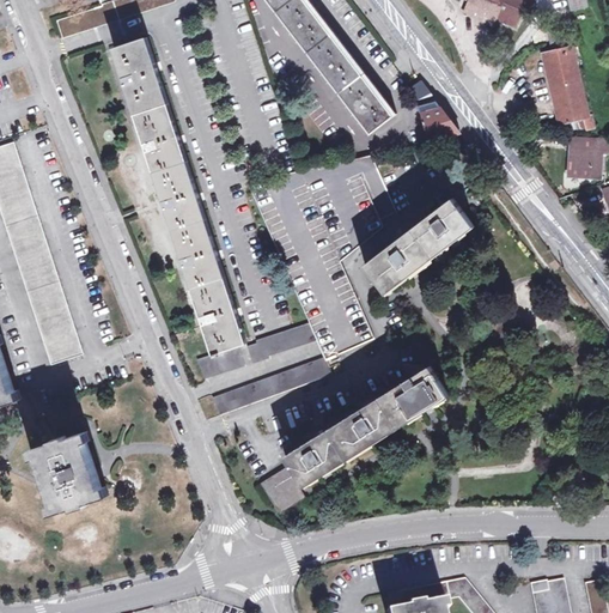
[(115,0),(54,22),(60,37),(146,10),(172,1),(171,0),(115,0)]
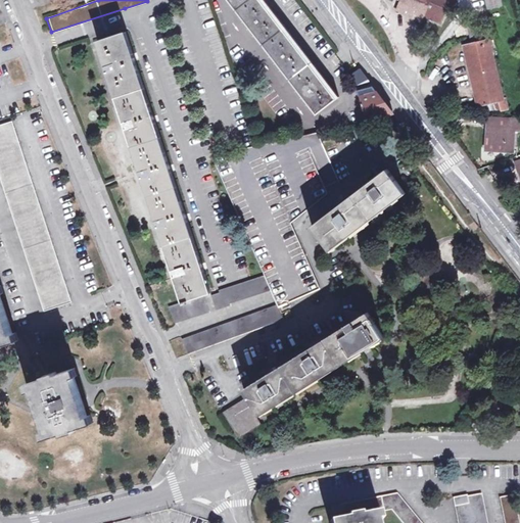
[(333,99),(256,0),(225,0),(313,115),(333,99)]
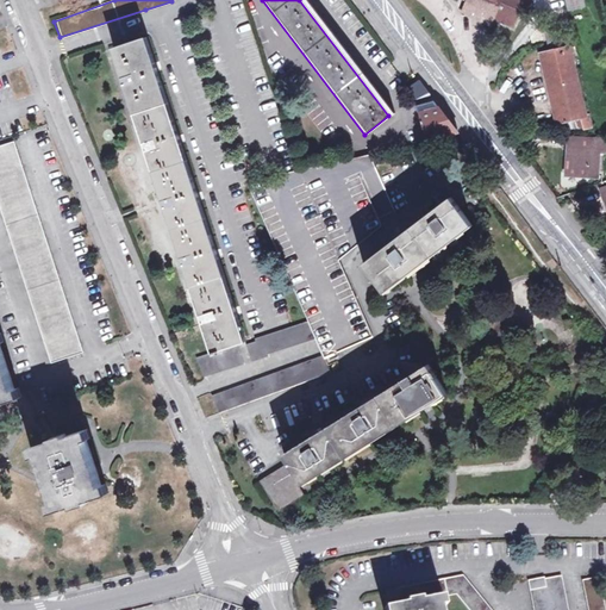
[(489,18),(508,25),(519,0),(463,0),(458,13),(486,25),(489,18)]
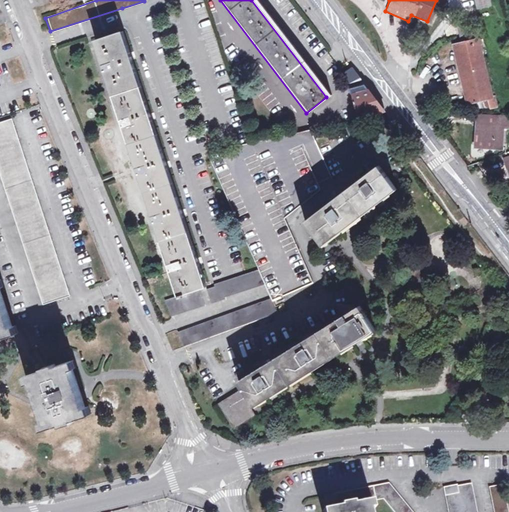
[(488,6),(487,0),(472,0),(475,9),(488,6)]
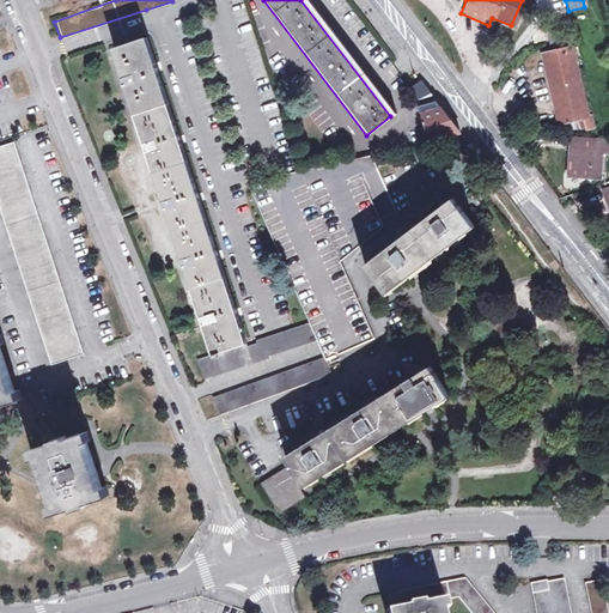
[(542,25),(548,52),(565,48),(559,22),(542,25)]
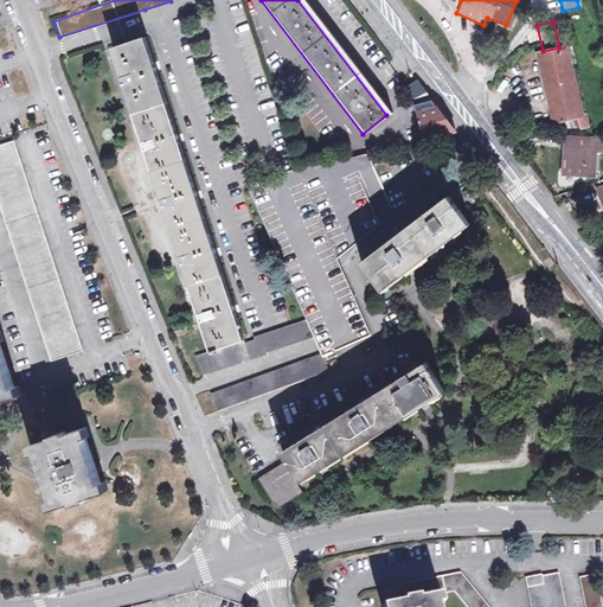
[(242,339),(147,51),(142,38),(110,48),(210,351),(191,357),(199,374),(239,362),(232,343),(242,339)]
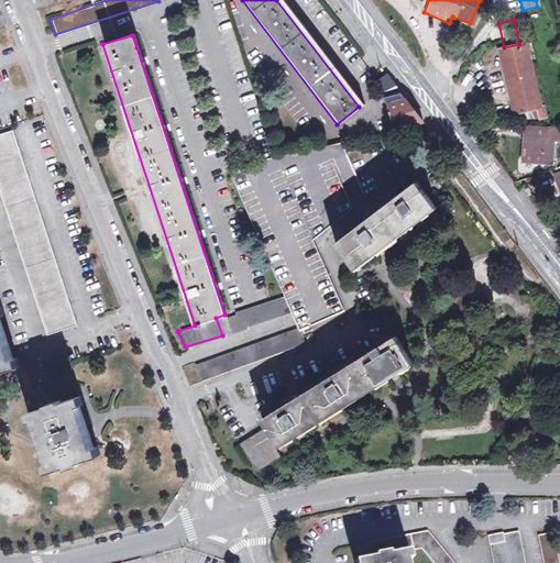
[(524,43),(519,44),(504,47),(497,50),(512,113),(520,111),(522,118),(536,117),(537,119),(542,117),(540,107),(538,107),(524,43)]
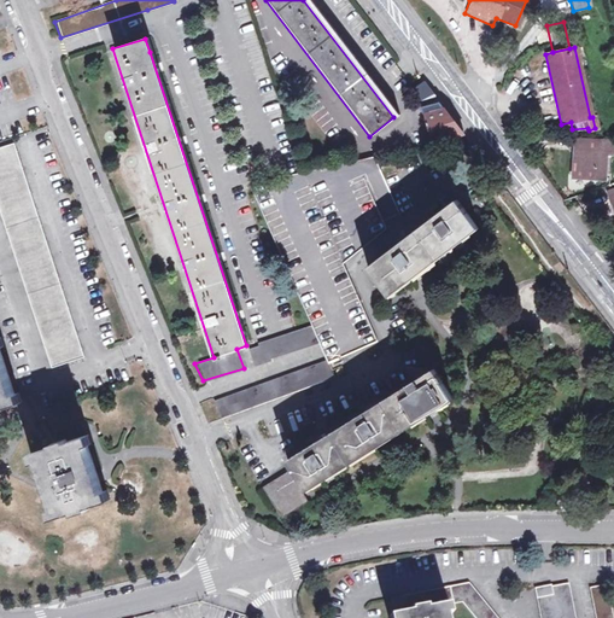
[(422,85),(415,75),(411,77),(415,88),(422,85)]
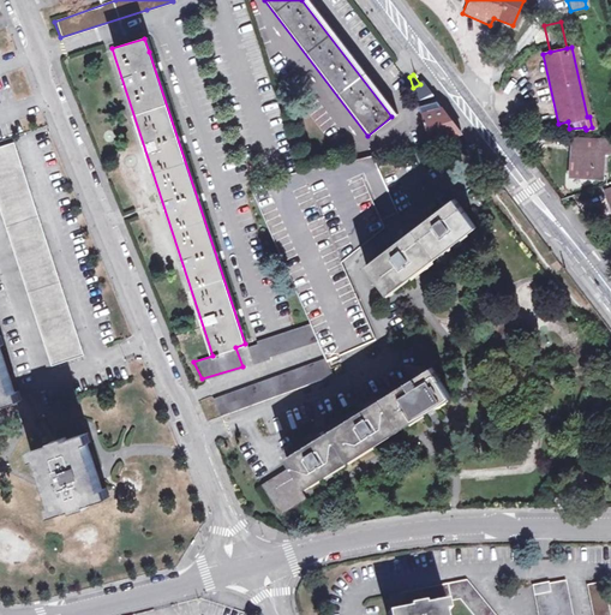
[(420,84),(413,88),(430,143),(459,133),(420,84)]
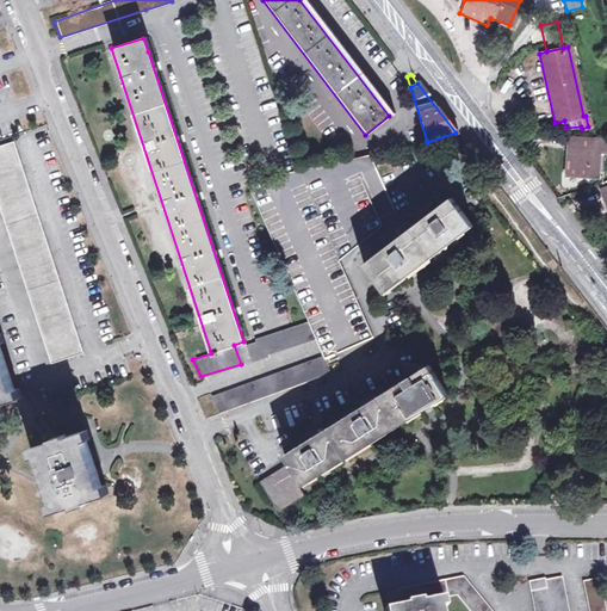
[(606,139),(606,140),(565,137),(563,174),(596,177),(598,152),(606,152),(606,139)]
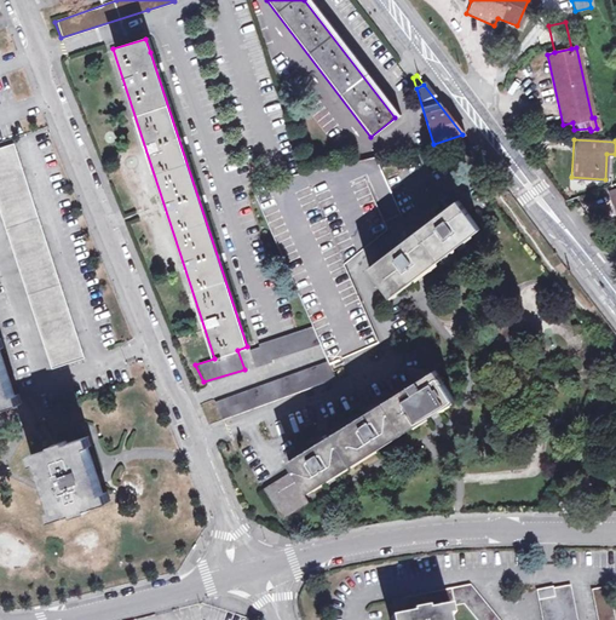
[(81,359),(11,144),(0,147),(0,219),(49,368),(81,359)]
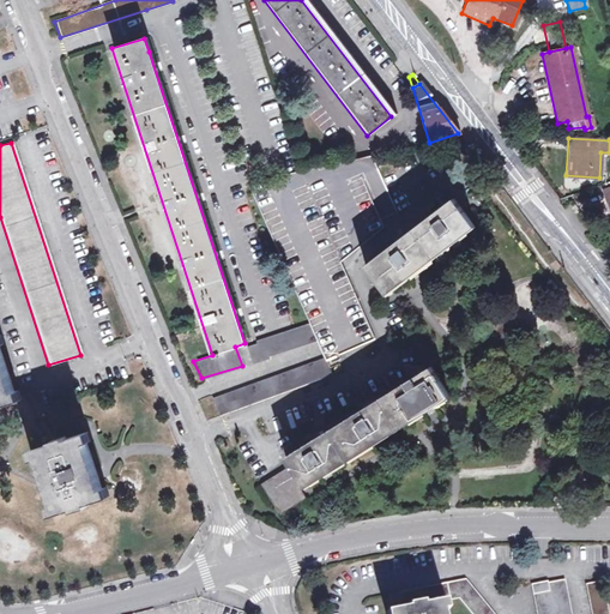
[(248,184),(308,323),(315,339),(325,362),(338,359),(337,354),(370,338),(337,262),(396,215),(370,156),(296,173),(248,184)]
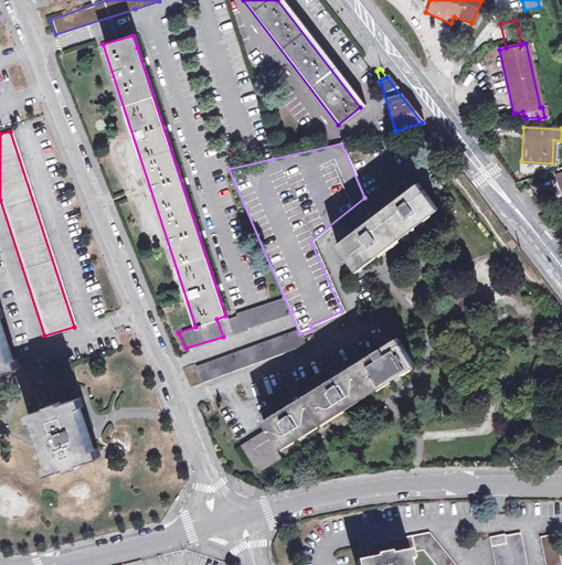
[(487,150),(497,163),(505,158),(495,146),(487,150)]
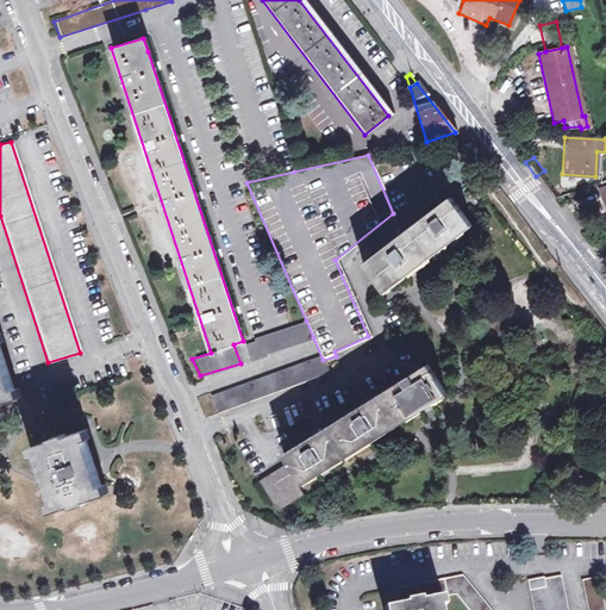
[(380,290),(407,269),(455,232),(467,223),(448,198),(361,265),(380,290)]
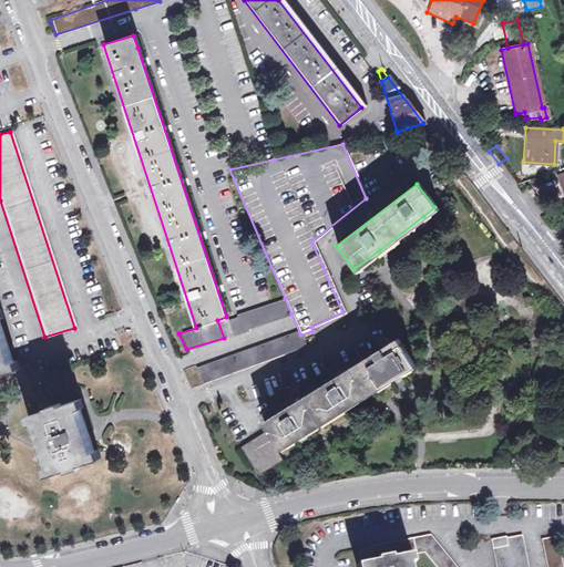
[(246,328),(291,313),(285,298),(268,302),(235,313),(235,317),(226,320),(232,334),(247,330),(246,328)]
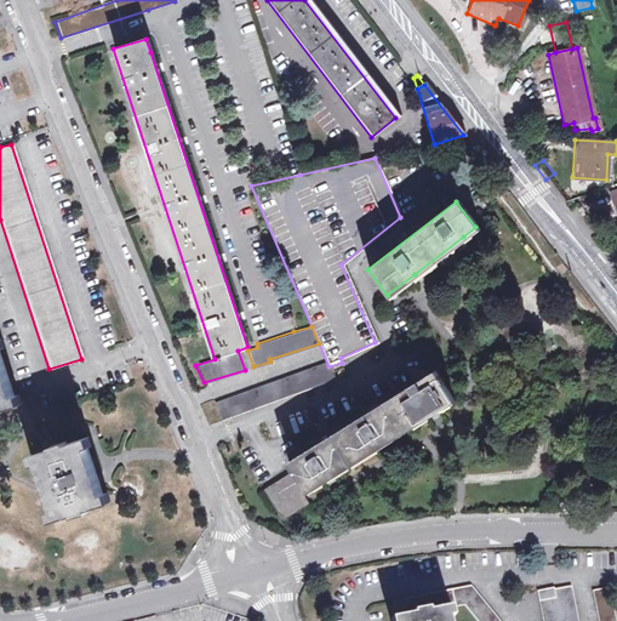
[(0,410),(18,404),(15,396),(12,397),(0,362),(0,349),(0,410)]
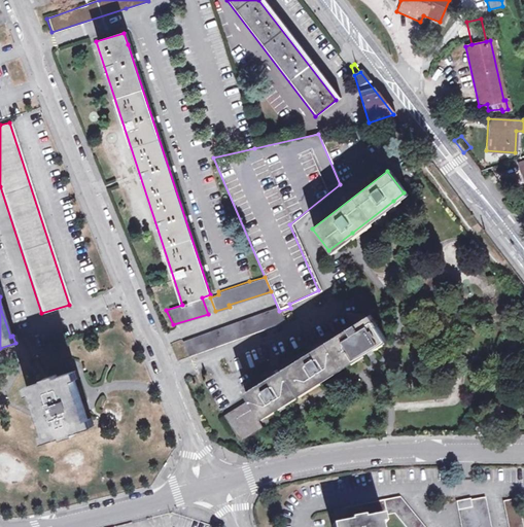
[(208,296),(203,299),(207,311),(212,309),(208,296)]
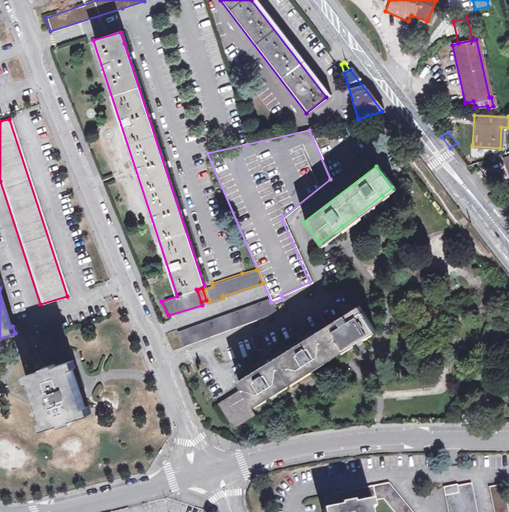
[(181,347),(274,314),(269,299),(176,332),(181,347)]
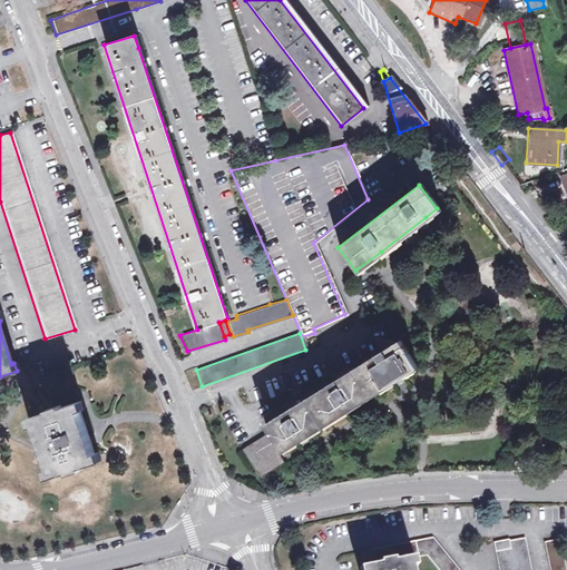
[(263,424),(280,450),(414,366),(398,340),(374,354),(263,424)]
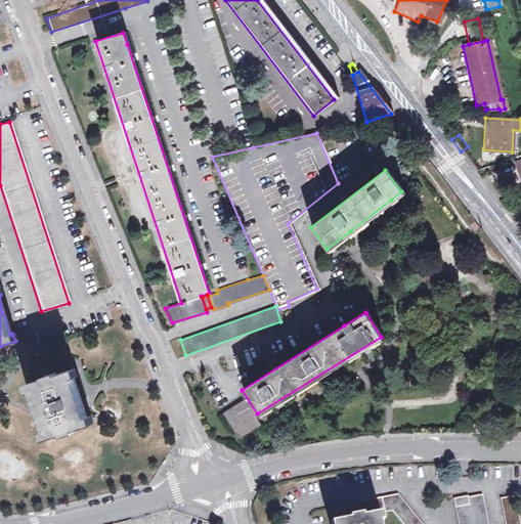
[(85,418),(72,378),(75,377),(73,369),(54,376),(53,373),(42,377),(42,380),(24,386),(26,393),(30,392),(36,412),(43,431),(39,433),(41,440),(59,434),(60,436),(72,432),(72,430),(90,424),(88,417),(85,418)]
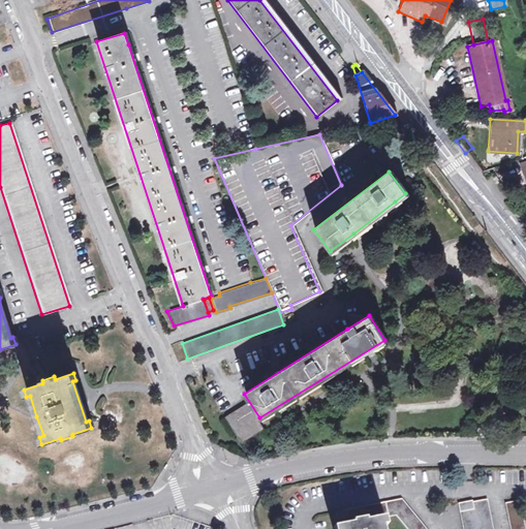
[(223,416),(238,440),(259,428),(245,403),(223,416)]
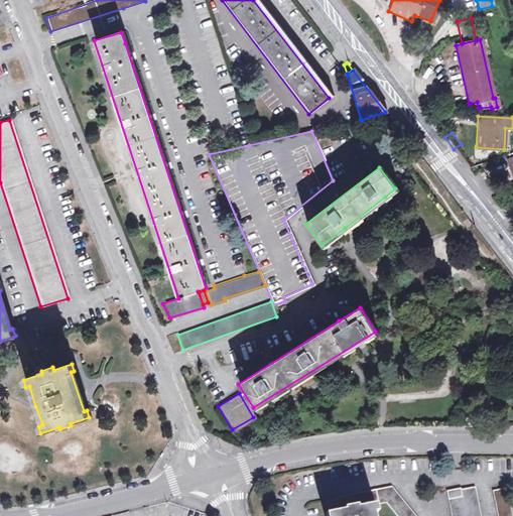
[(330,498),(333,513),(368,506),(383,503),(393,515),(411,515),(387,487),(330,498)]
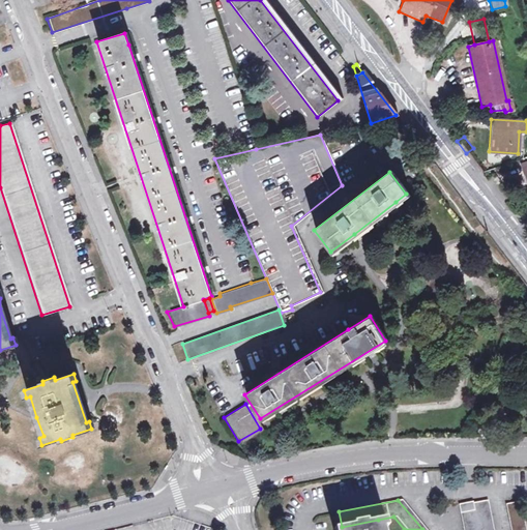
[(456,504),(456,506),(460,529),(490,529),(485,500),(470,503),(469,501),(456,504)]
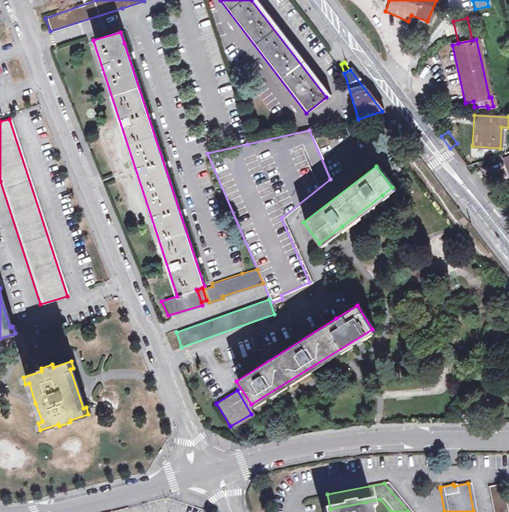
[(504,511),(499,484),(486,487),(490,511),(504,511)]
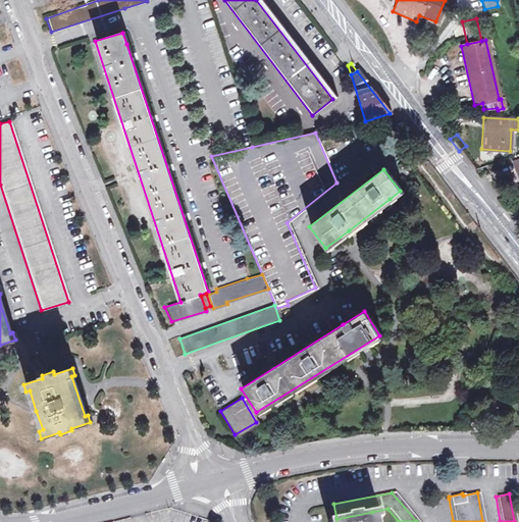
[(373,521),(372,512),(336,519),(329,520),(328,521),(373,521)]
